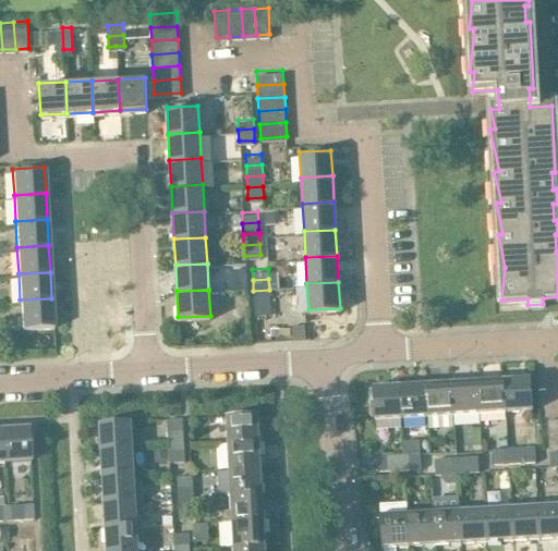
[(269,301),(269,291),(269,290),(253,291),(254,302),(269,301)]
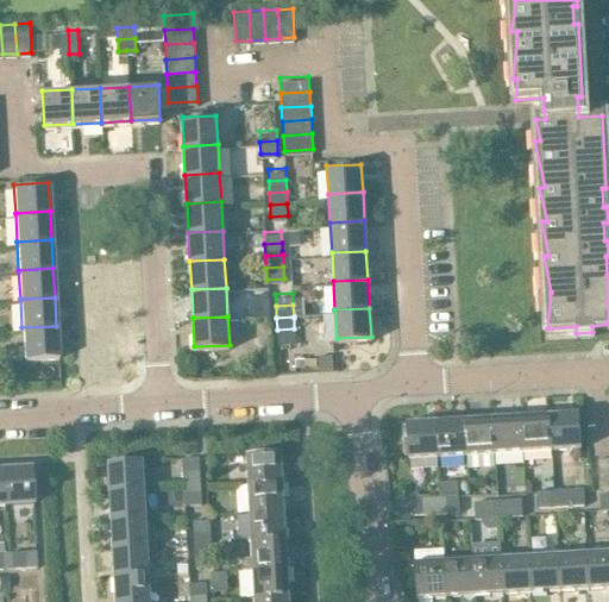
[(294,318),(294,328),(295,340),(295,343),(306,342),(305,317),(294,318)]
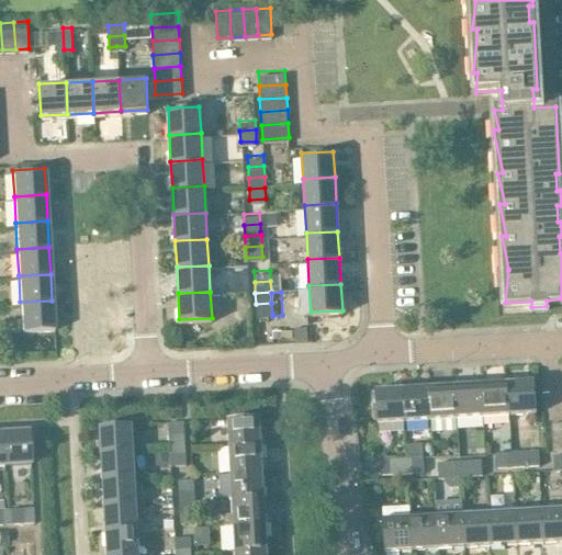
[(52,301),(20,302),(22,329),(53,327),(52,301)]
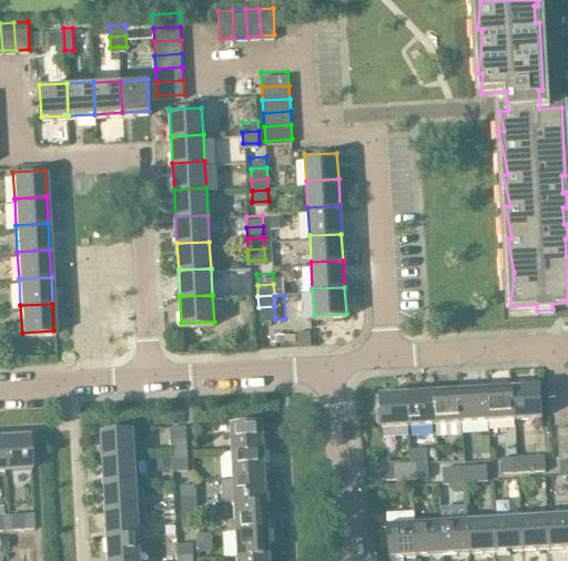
[(259,307),(260,318),(275,317),(274,306),(259,307)]
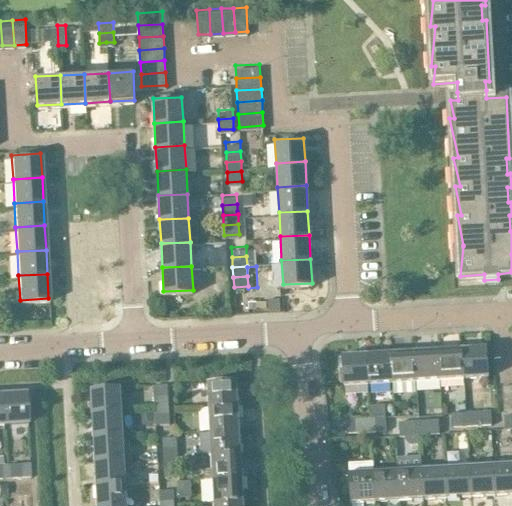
[(36,303),(12,304),(13,316),(37,315),(36,303)]
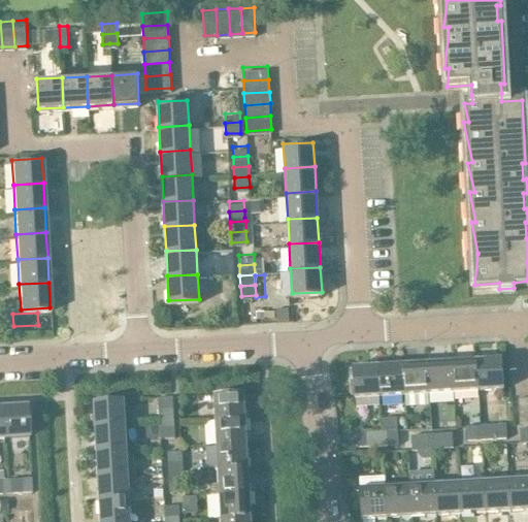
[(474,356),(476,387),(503,385),(501,354),(474,356)]
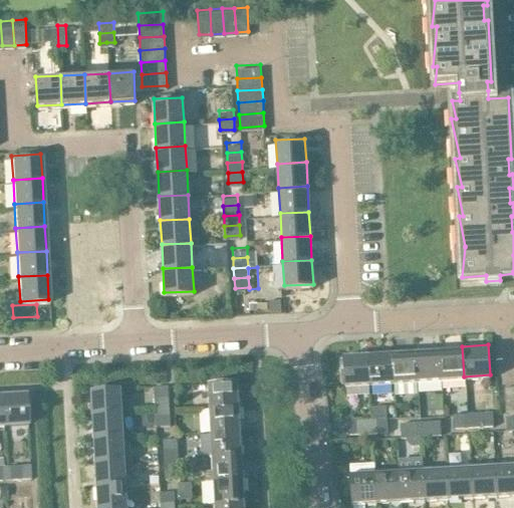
[(440,377),(464,376),(462,346),(438,347),(440,377)]
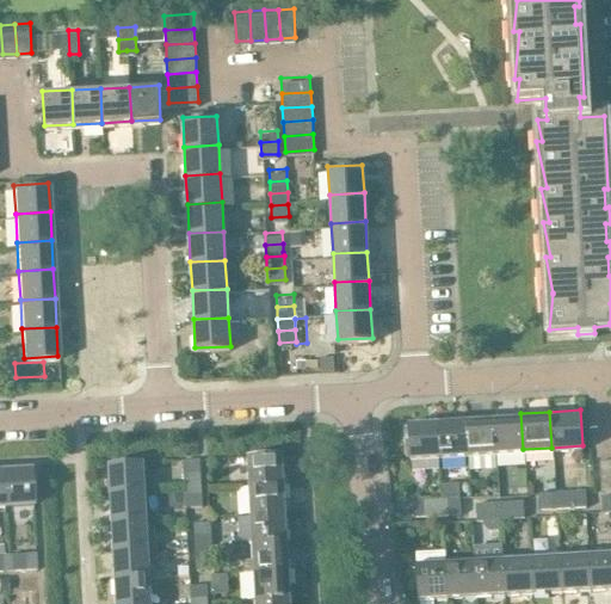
[(494,451),(523,449),(520,413),(492,415),(494,451)]
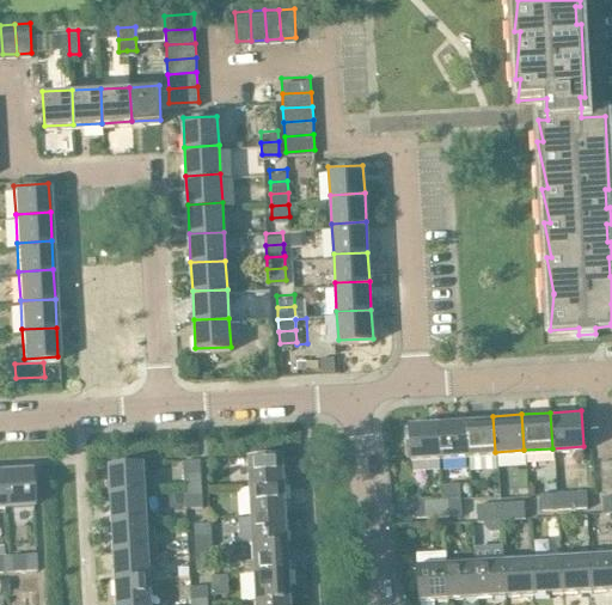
[(466,453),(495,452),(493,416),(464,417),(466,453)]
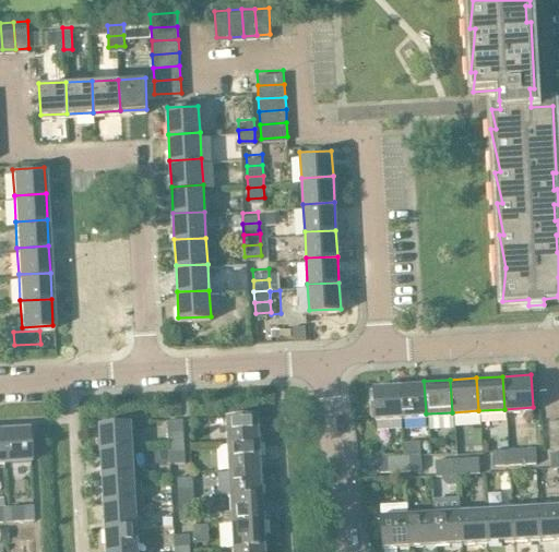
[(400,416),(426,414),(424,381),(399,382),(400,416)]
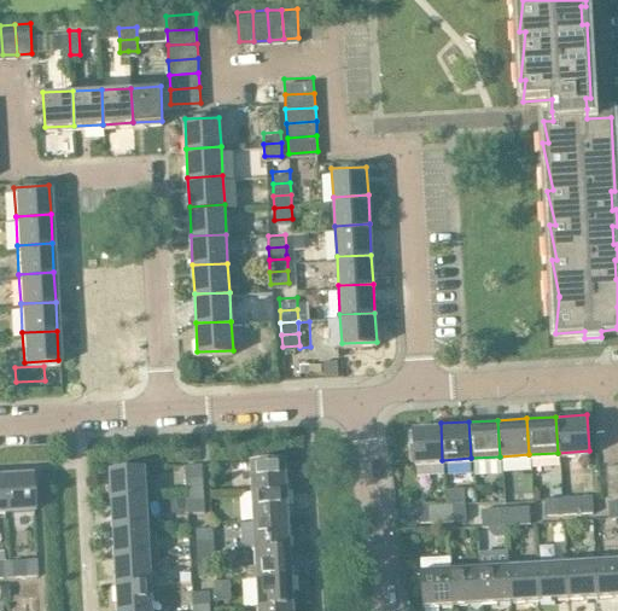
[(414,461),(442,460),(441,423),(412,425),(414,461)]
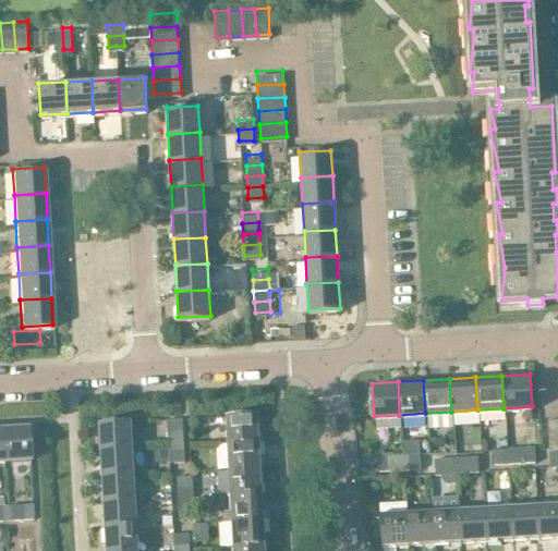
[(227,439),(259,438),(257,411),(225,413),(227,439)]
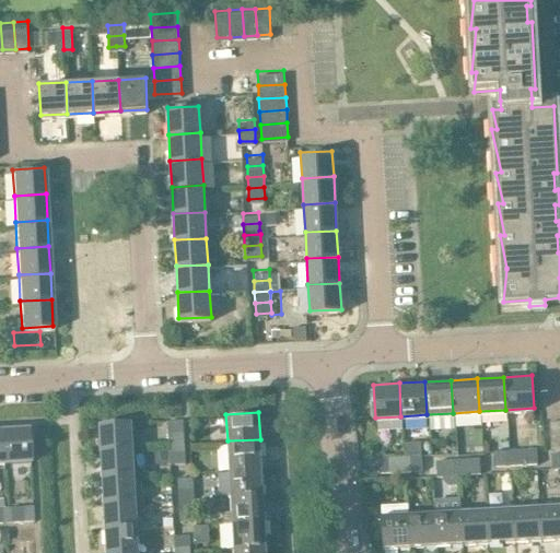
[(167,428),(183,427),(183,416),(167,418),(167,428)]
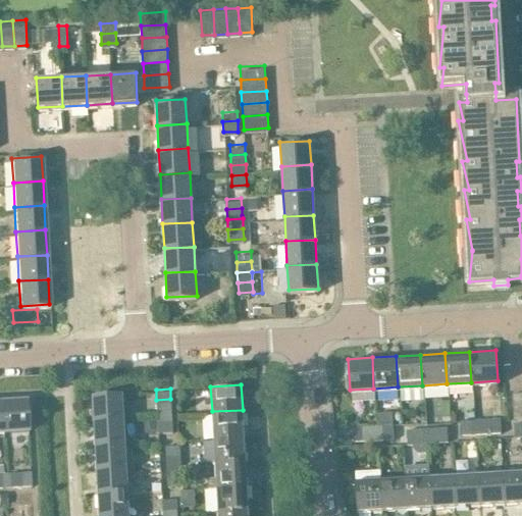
[(513,415),(521,414),(521,389),(512,390),(513,415)]
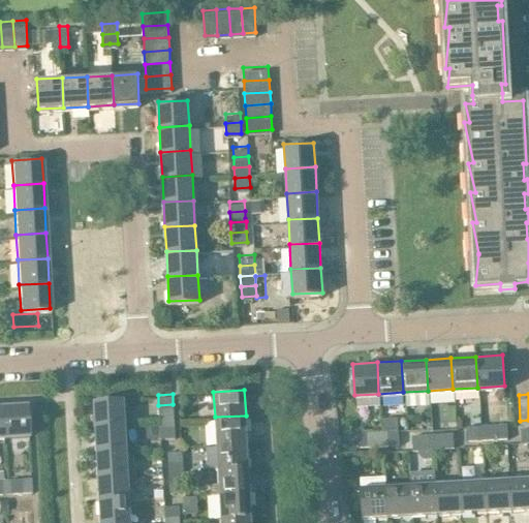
[(95,424),(125,422),(124,397),(94,398),(95,424)]
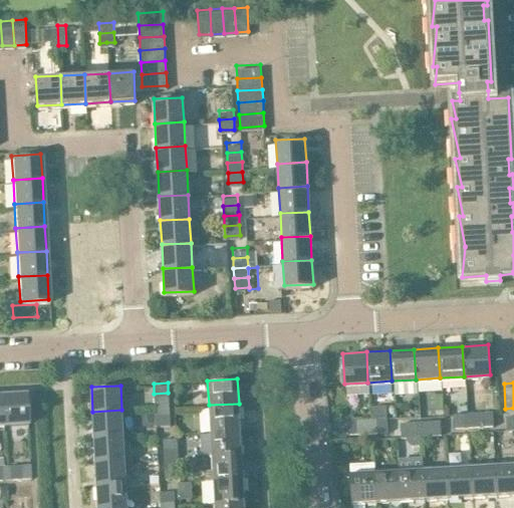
[(0,396),(2,423),(27,421),(26,391),(0,392),(0,396)]
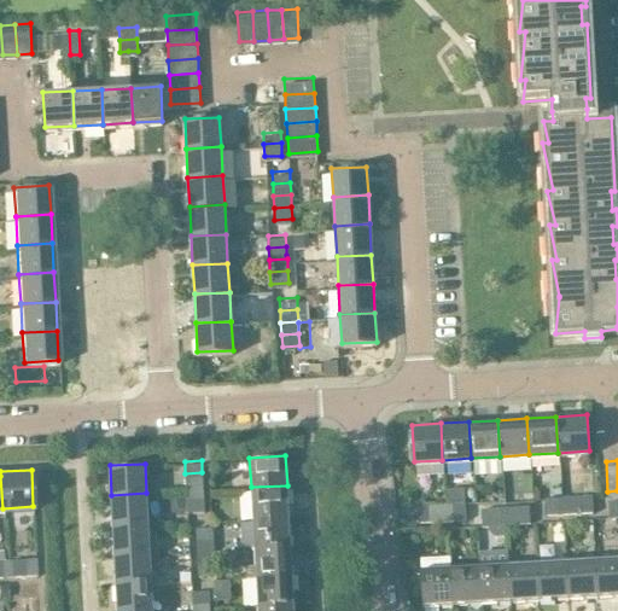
[(186,484),(203,484),(202,472),(185,473),(186,484)]
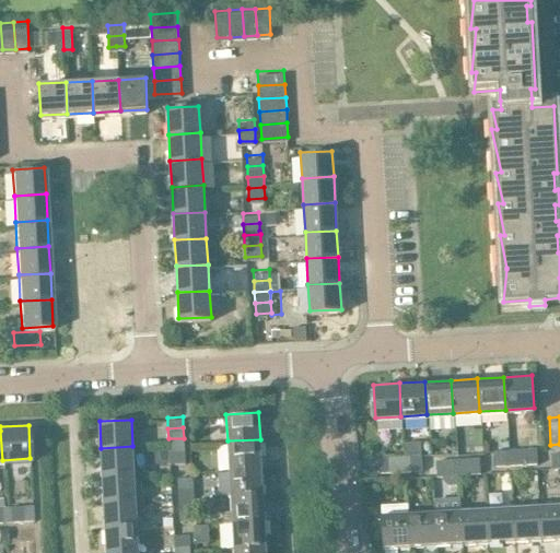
[(168,449),(184,448),(184,438),(168,438),(168,449)]
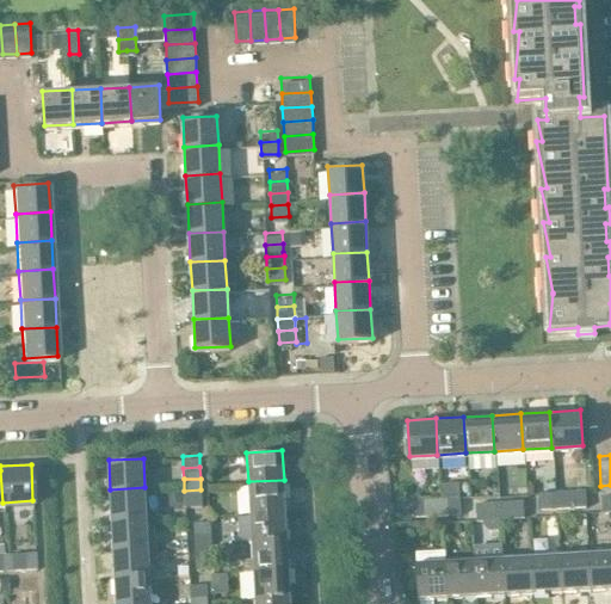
[(250,510),(285,509),(284,480),(248,481),(250,510)]
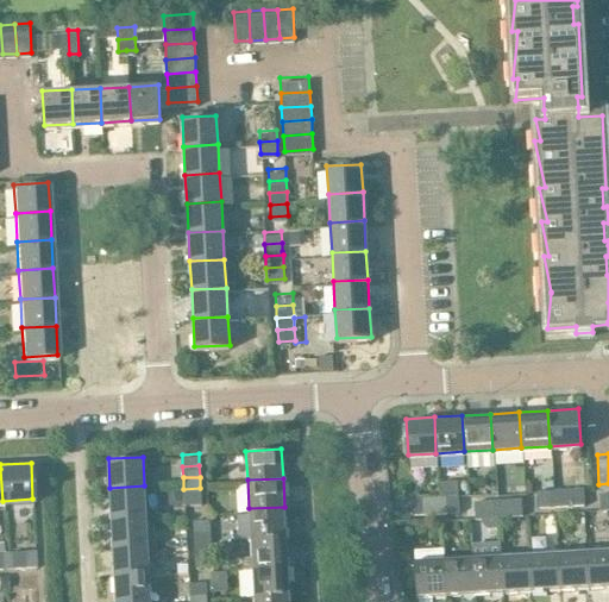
[(571,486),(572,502),(584,501),(583,484),(571,486)]
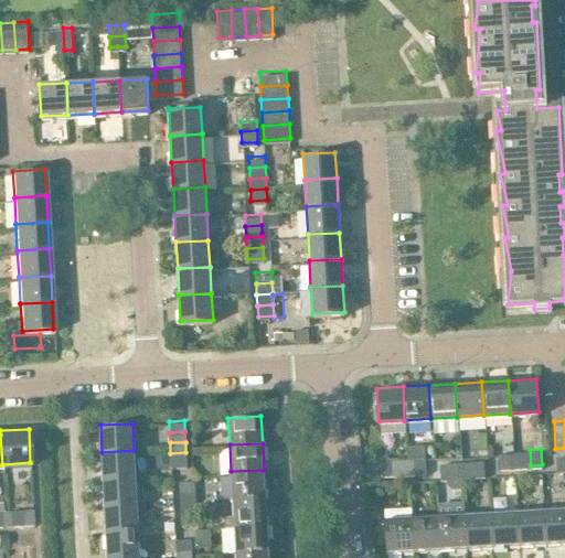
[(103,479),(135,476),(134,450),(102,452),(103,479)]
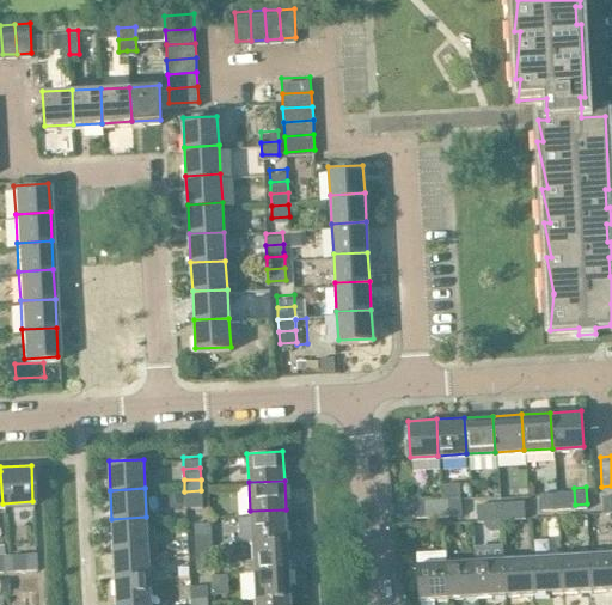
[(562,488),(550,489),(551,506),(563,506),(562,488)]
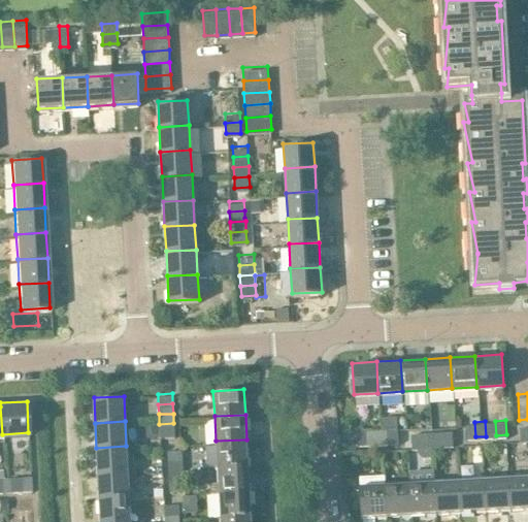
[(495,421),(485,421),(486,436),(496,435),(495,421)]
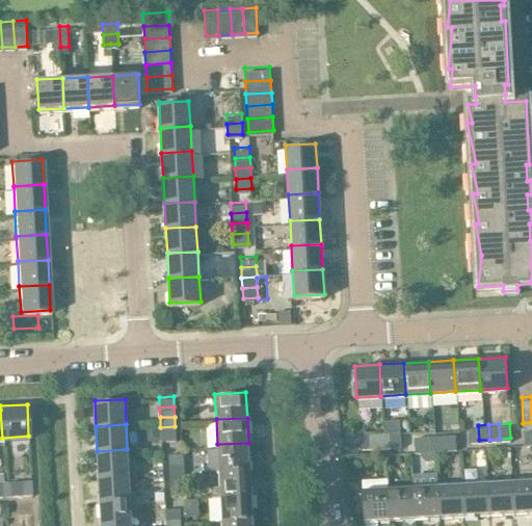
[(478,425),(468,426),(469,441),(479,440),(478,425)]
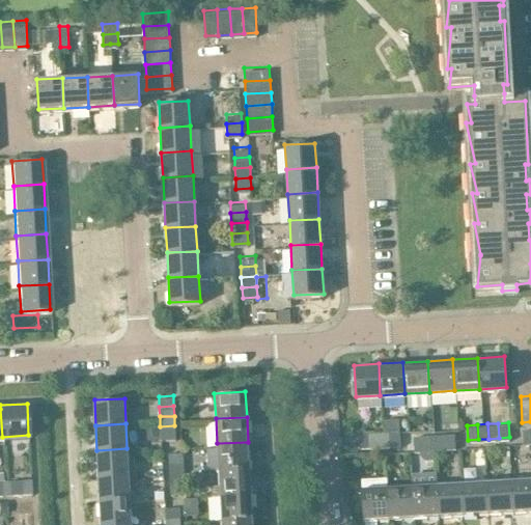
[(160,426),(161,438),(175,437),(174,425),(160,426)]
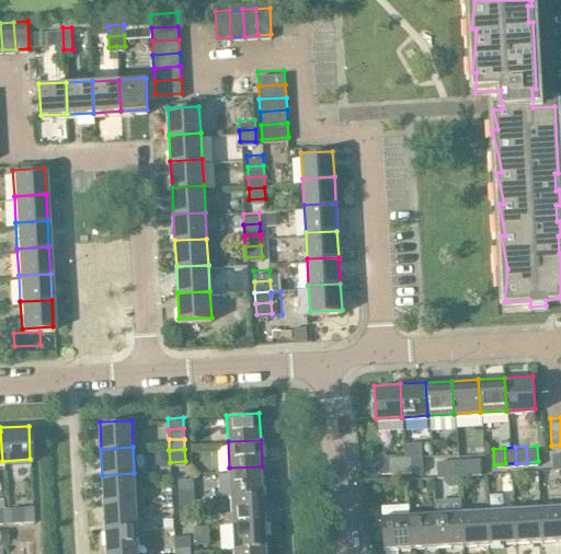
[(552,466),(560,465),(560,449),(551,450),(552,466)]
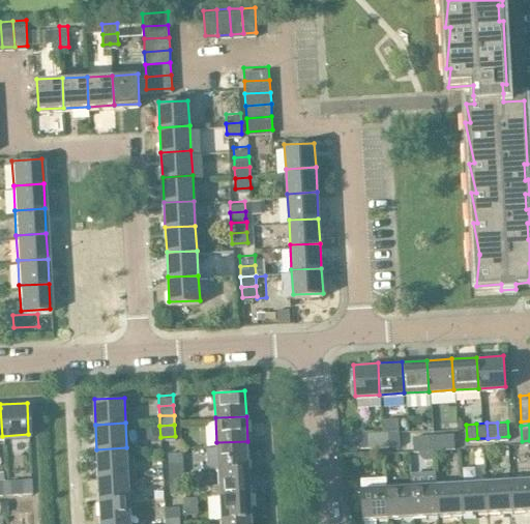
[(388,429),(389,443),(400,443),(399,428),(388,429)]
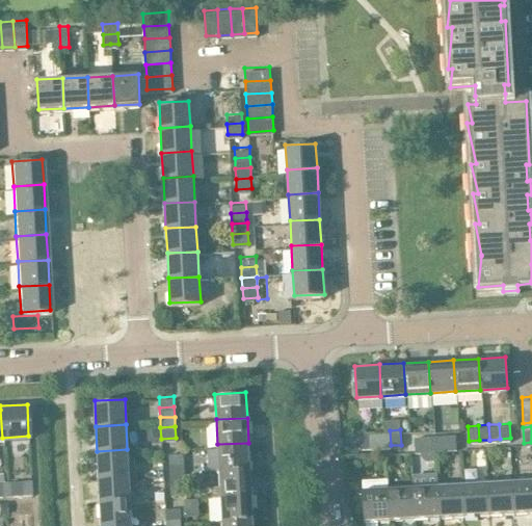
[(371,446),(380,446),(379,430),(370,431),(371,446)]
